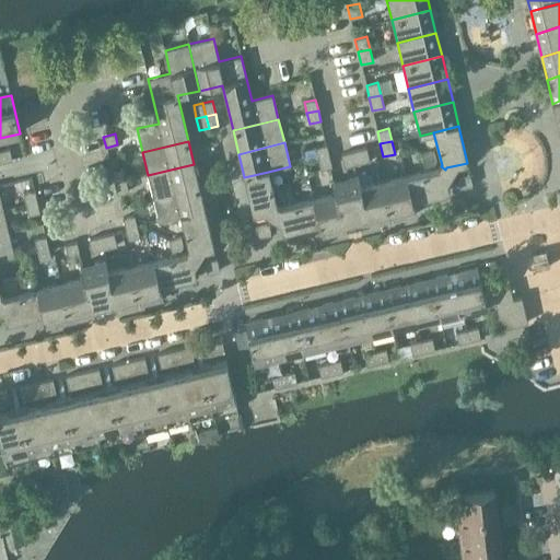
[(315,148),(317,159),(329,156),(326,146),(315,148)]
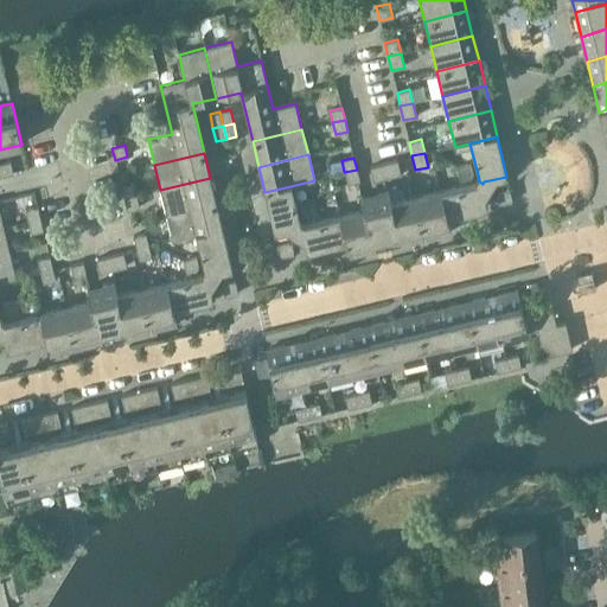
[(0,164),(0,172),(1,177),(13,173),(11,161),(0,164)]
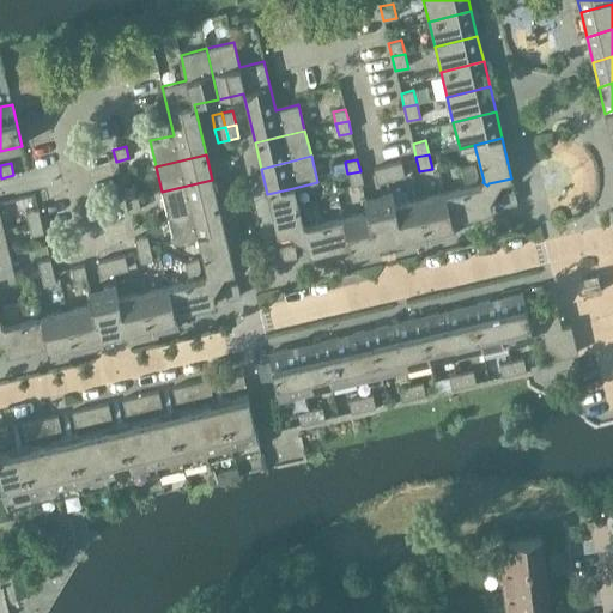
[(388,165),(390,180),(405,176),(401,163),(388,165)]
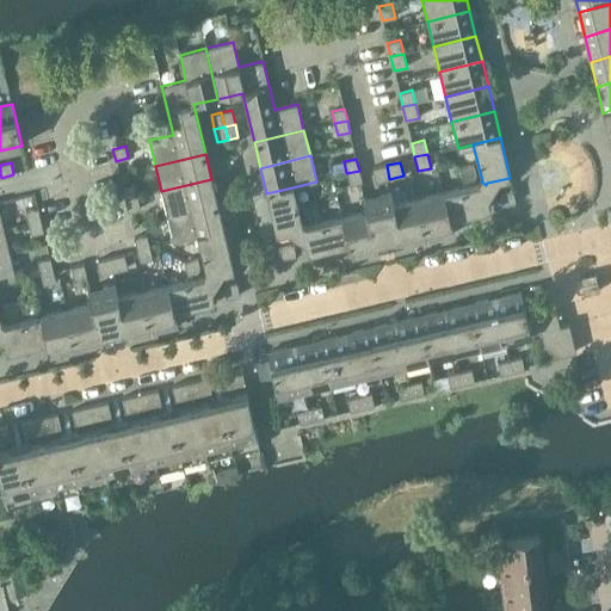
[(372,168),(376,183),(389,179),(387,165),(372,168)]
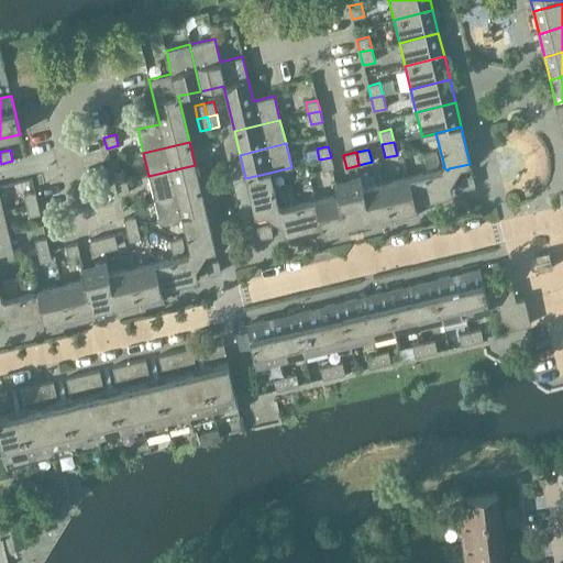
[(437,166),(439,162),(437,153),(423,156),(427,168),(437,166)]
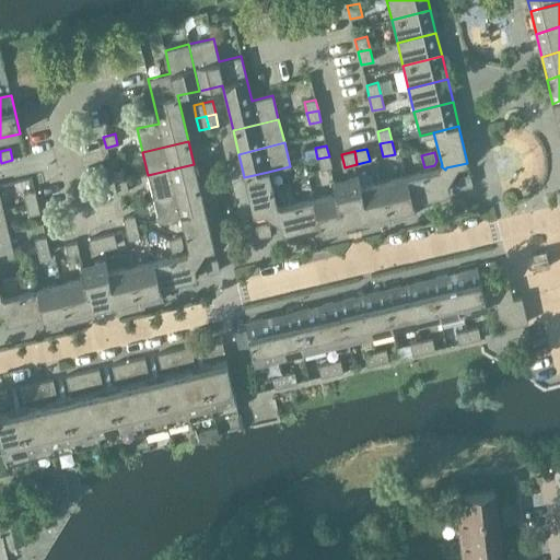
[(329,156),(317,159),(321,170),(331,167),(329,156)]
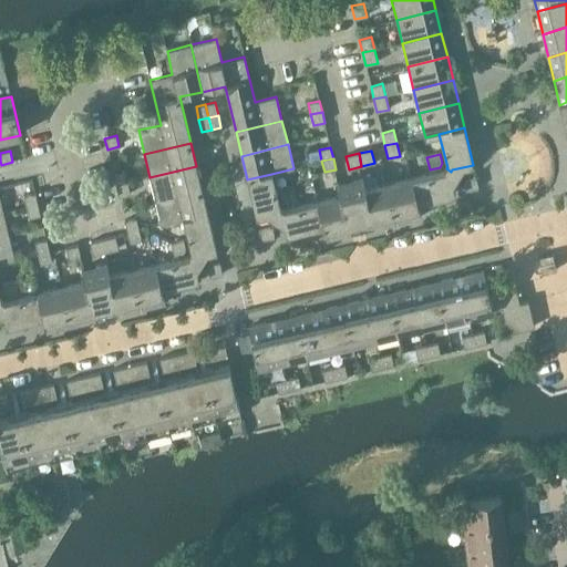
[(202,189),(196,166),(150,177),(155,200),(202,189)]
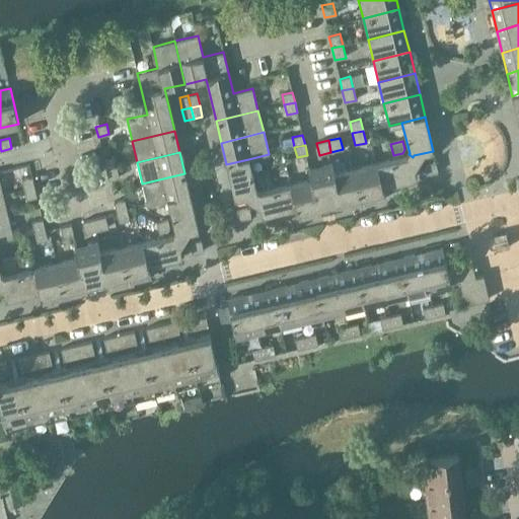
[(406,156),(377,163),(382,186),(417,177),(412,158),(413,157),(409,154),(406,156)]
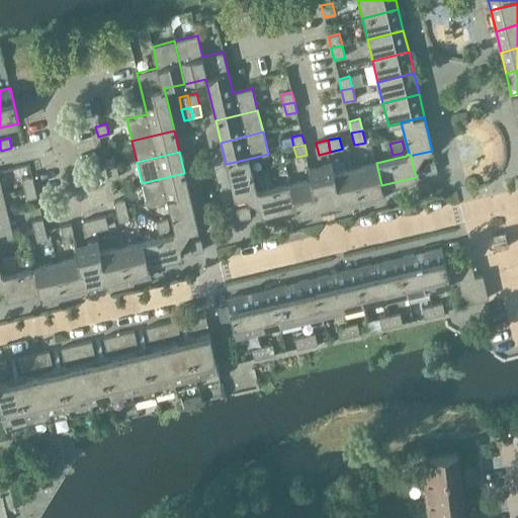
[(103,159),(106,170),(116,167),(114,157),(103,159)]
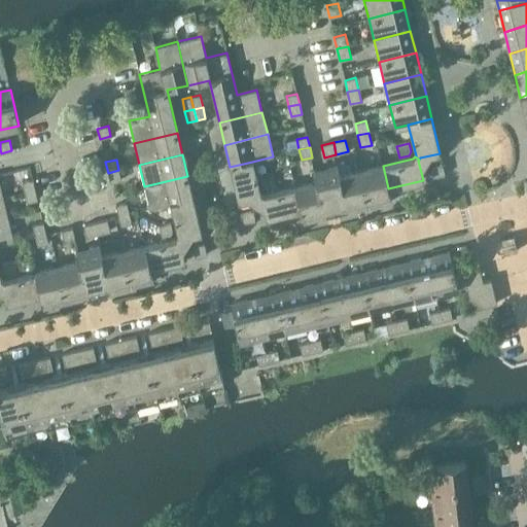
[(252,162),(230,167),(238,202),(257,198),(258,198),(261,192),(260,191),(252,162)]
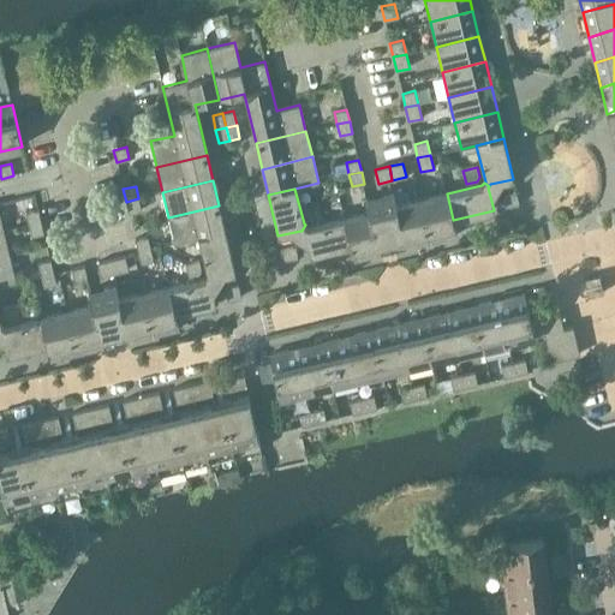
[(503,198),(506,208),(519,204),(515,191),(506,193),(503,198)]
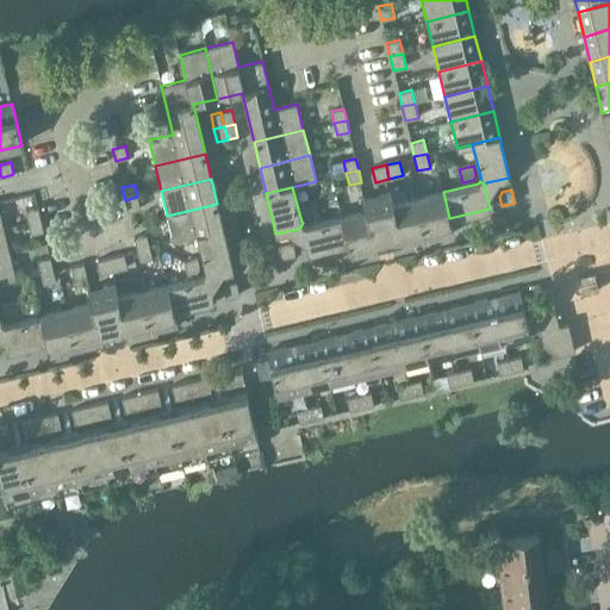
[(385,237),(398,234),(400,234),(393,204),(390,191),(375,194),(362,198),(366,210),(373,241),(375,240),(385,237)]
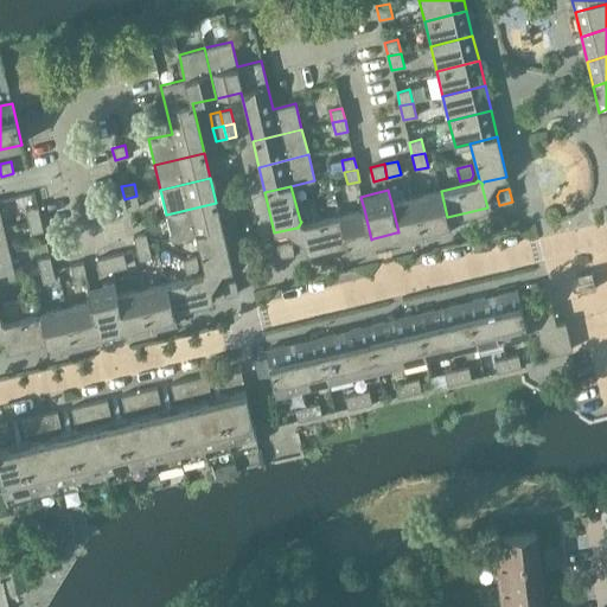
[(415,197),(425,238),(451,232),(447,217),(441,191),(415,197)]
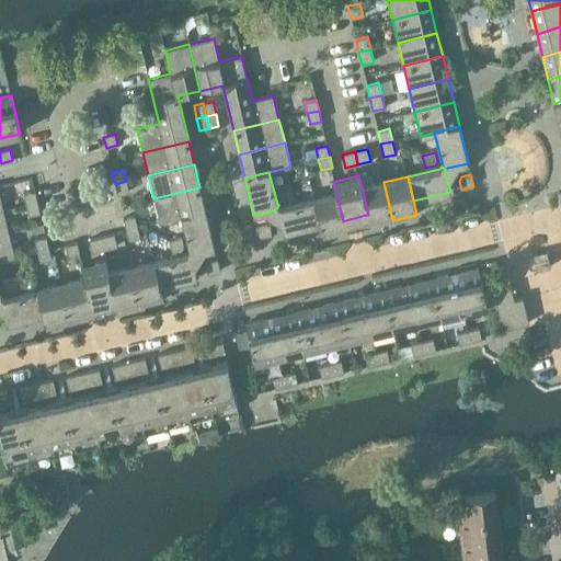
[(115,184),(117,195),(129,192),(126,181),(115,184)]
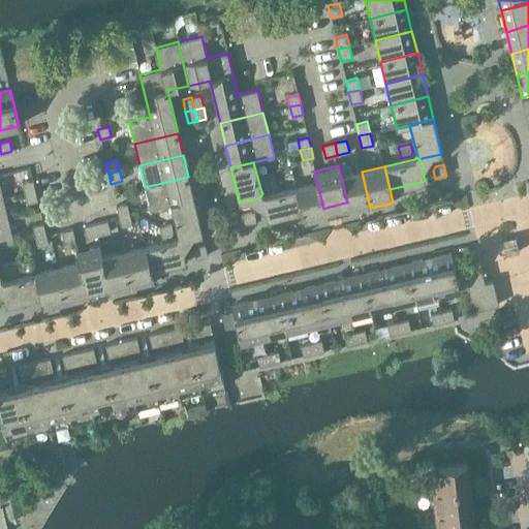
[(370,208),(362,172),(341,177),(347,203),(345,203),(347,214),(370,208)]
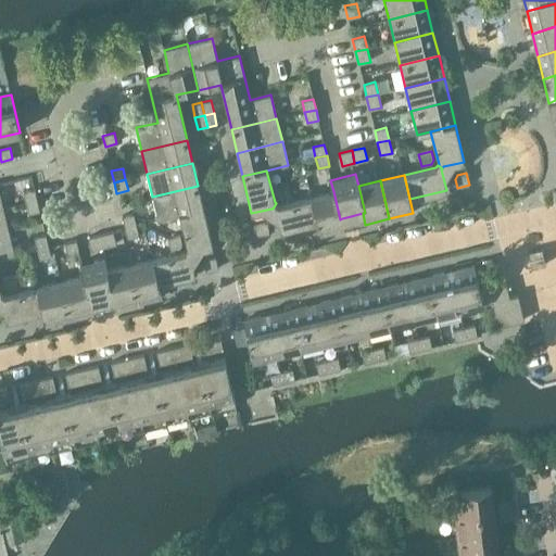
[(278,198),(281,200),(290,198),(288,185),(276,188),(278,198)]
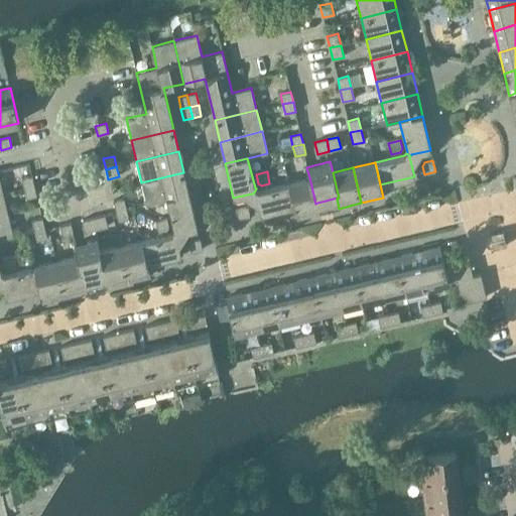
[(189,195),(183,172),(141,182),(146,205),(166,201),(189,195)]
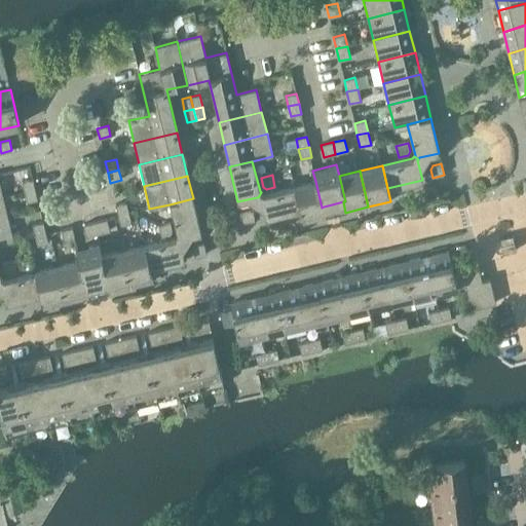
[(22,182),(25,192),(35,190),(33,179),(22,182)]
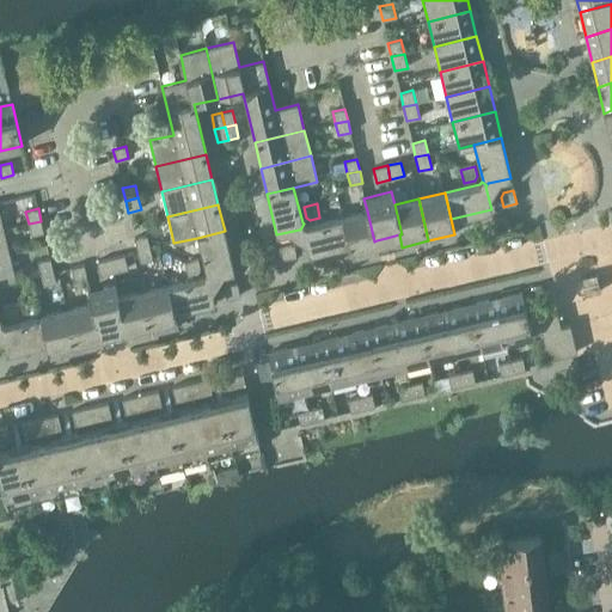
[(341,216),(348,244),(352,259),(379,252),(377,240),(374,242),(367,210),(341,216)]
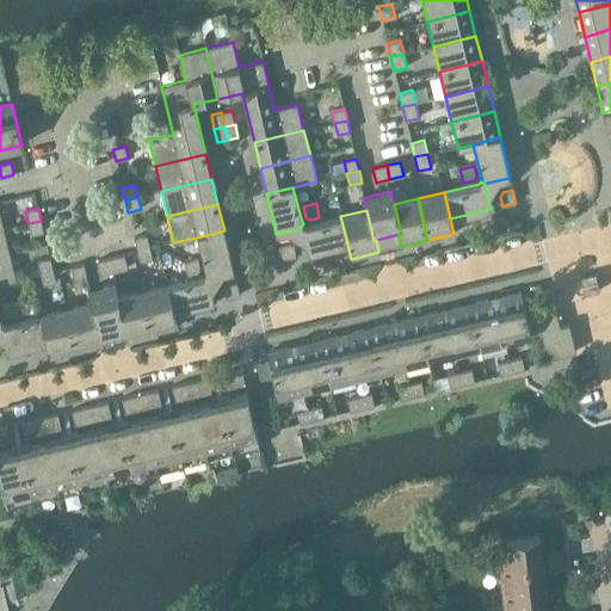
[(347,244),(340,216),(306,224),(303,223),(300,229),(302,230),(307,253),(347,244)]
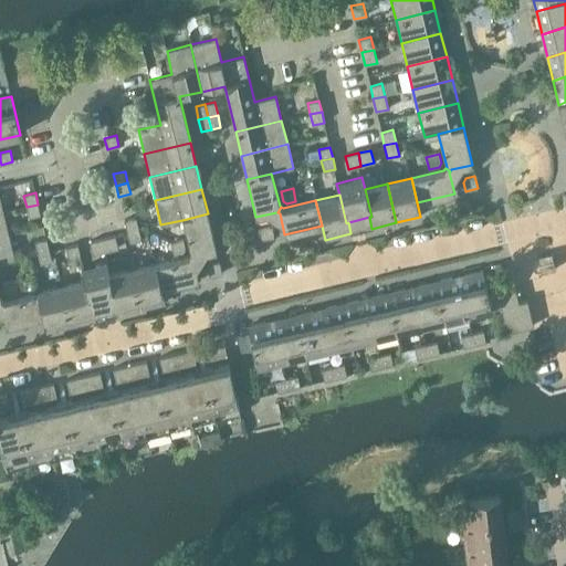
[(38,205),(27,207),(29,218),(41,216),(38,205)]
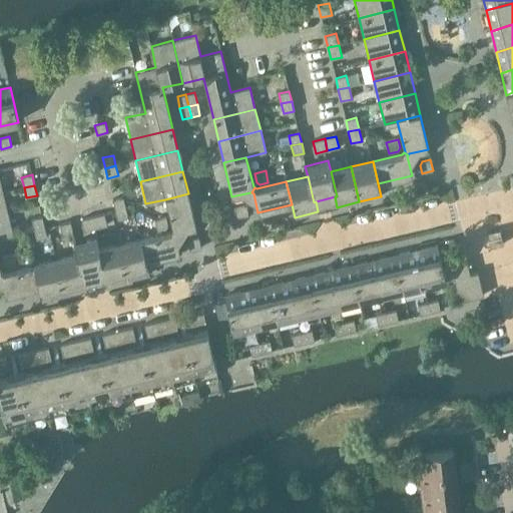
[(177,231),(196,227),(188,193),(165,199),(172,228),(171,230),(176,233),(177,231)]
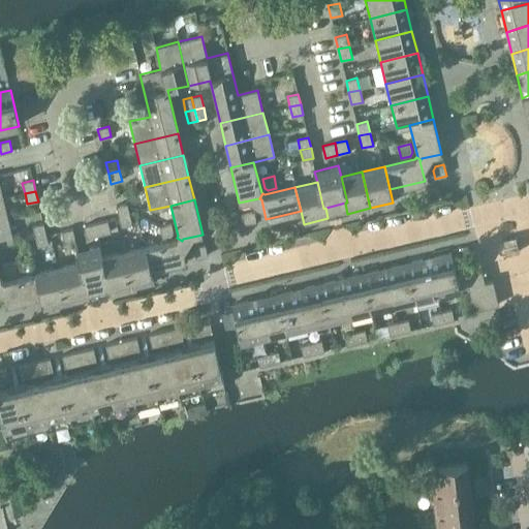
[(116,207),(119,217),(129,214),(127,204),(116,207)]
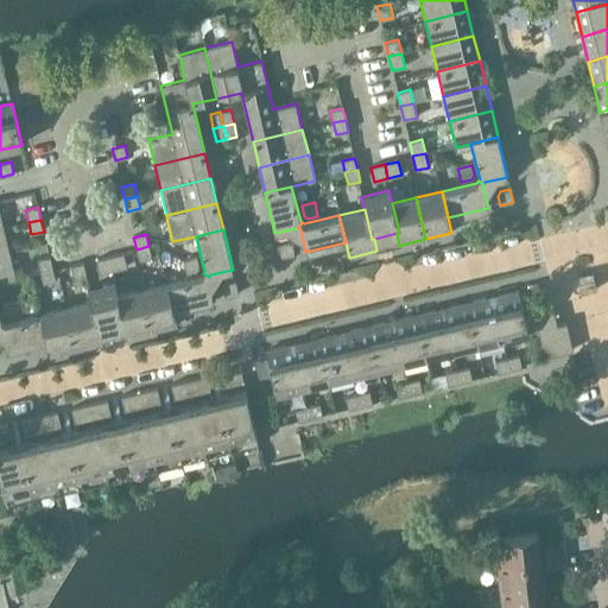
[(287,244),(278,246),(280,258),(295,254),(292,246),(287,244)]
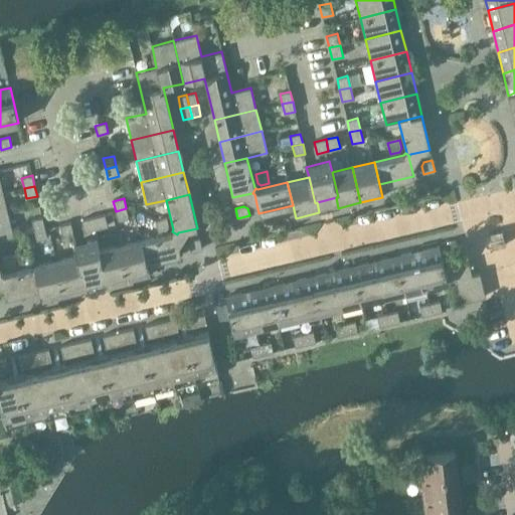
[(126,208),(116,211),(118,221),(129,218),(126,208)]
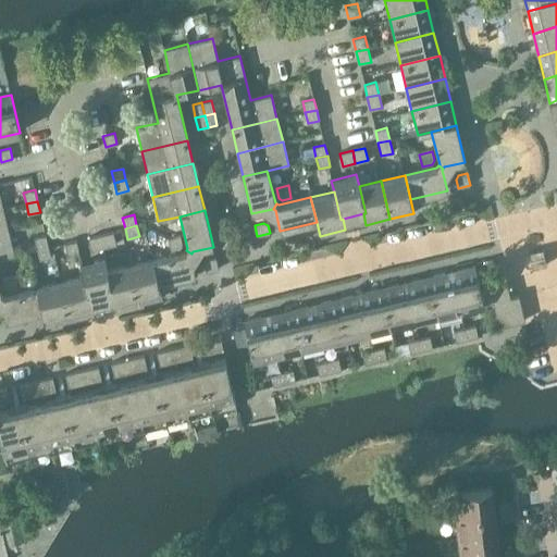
[(0,233),(0,259),(14,256),(9,232),(0,233)]
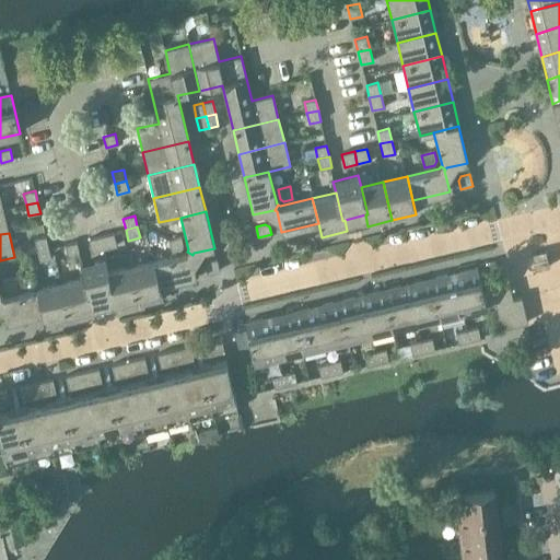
[(101,236),(104,249),(117,246),(114,233),(101,236)]
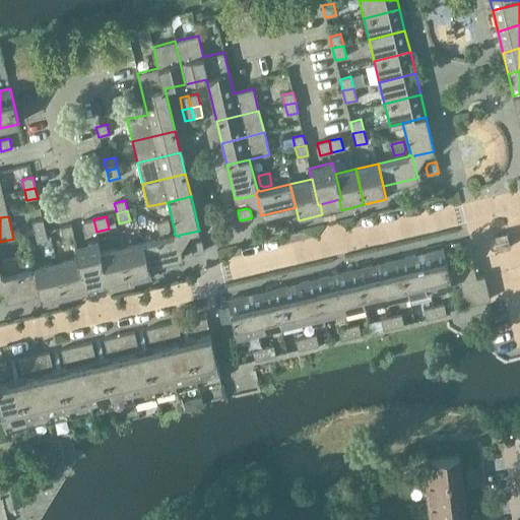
[(31,222),(35,233),(45,230),(43,219),(31,222)]
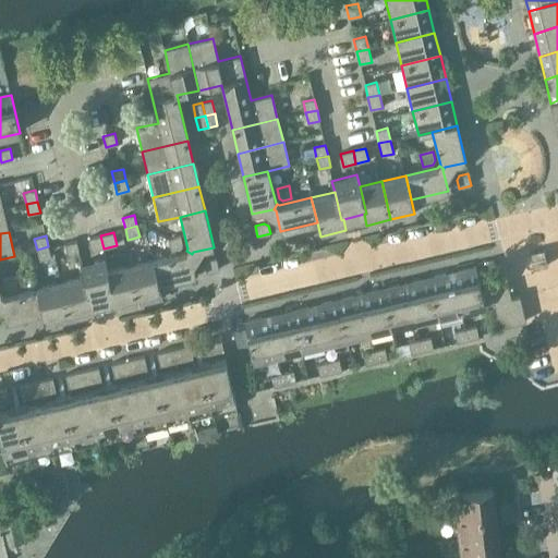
[(88,239),(92,252),(104,249),(100,235),(88,239)]
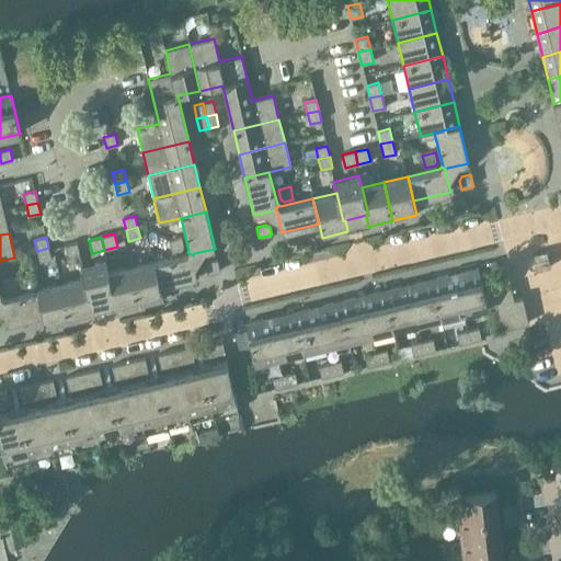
[(181,251),(184,247),(182,238),(169,240),(172,253),(181,251)]
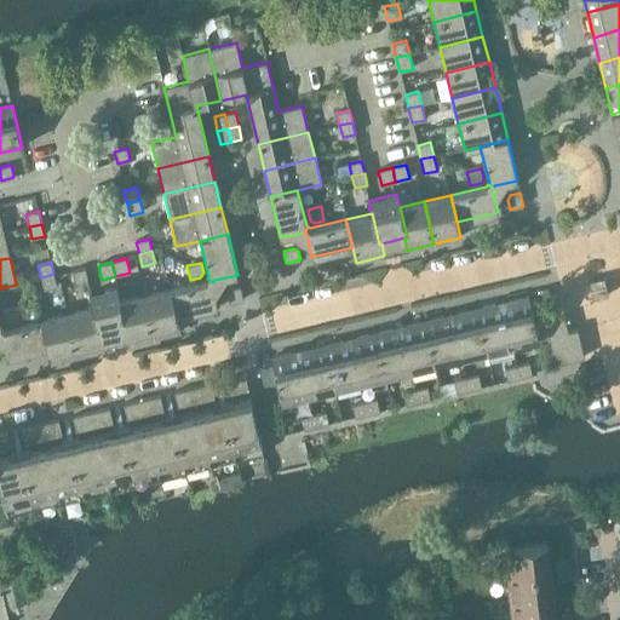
[(85,269),(73,271),(75,283),(87,281),(85,269)]
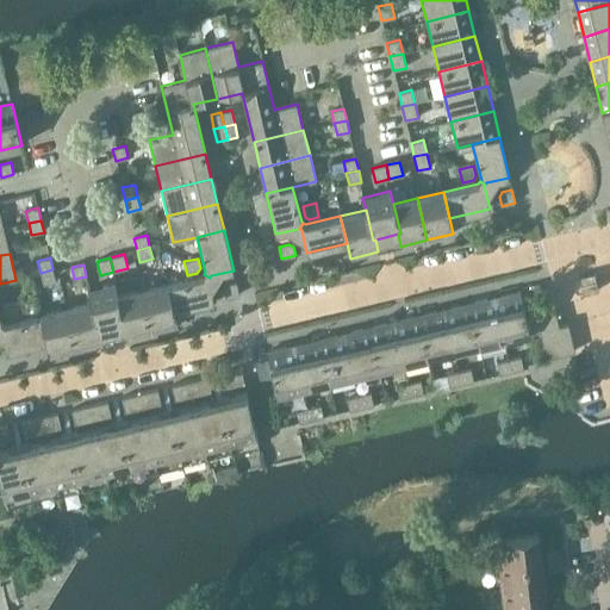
[(53,269),(41,273),(43,285),(56,282),(53,269)]
